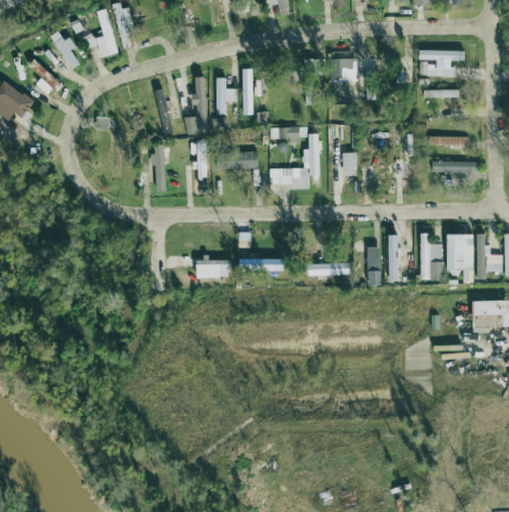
[(289,13),(288,0),(275,0),(276,14),(289,13)]
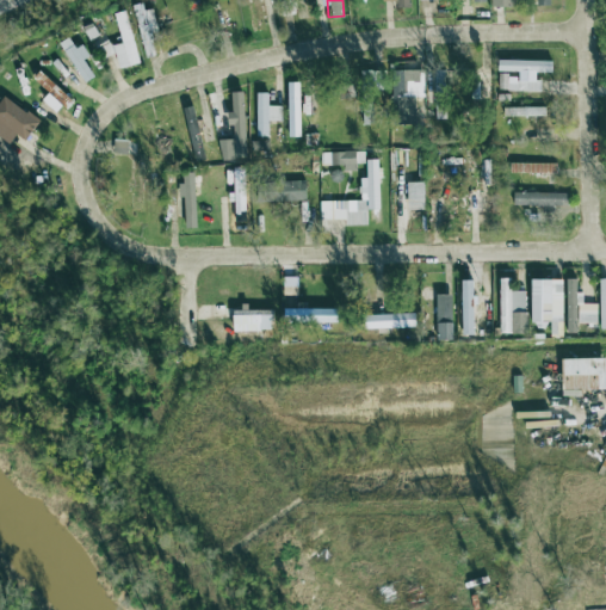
[(123,42),(113,45),(121,69),(143,62),(128,8),(115,12),(123,42)]
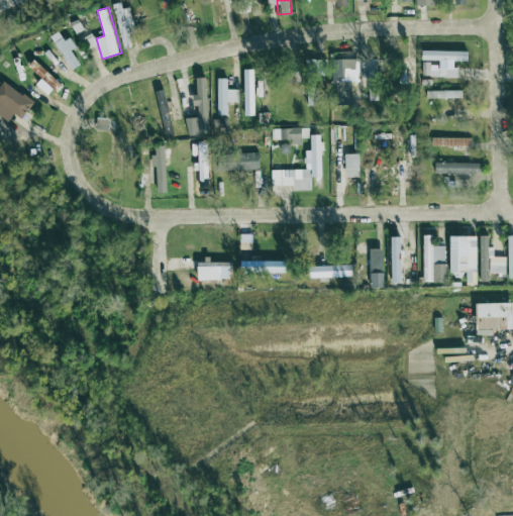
[(71,70),(80,65),(72,49),(77,47),(71,36),(65,40),(59,30),(50,35),(71,70)]
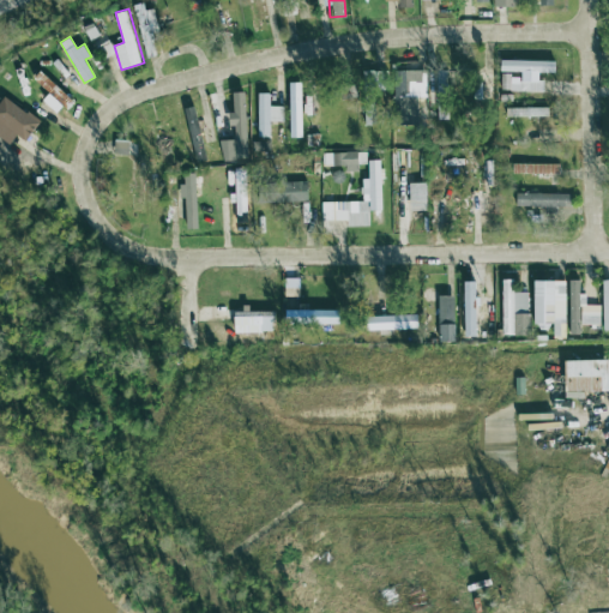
[(71,98),(50,78),(43,85),(49,92),(42,100),(56,114),(71,98)]
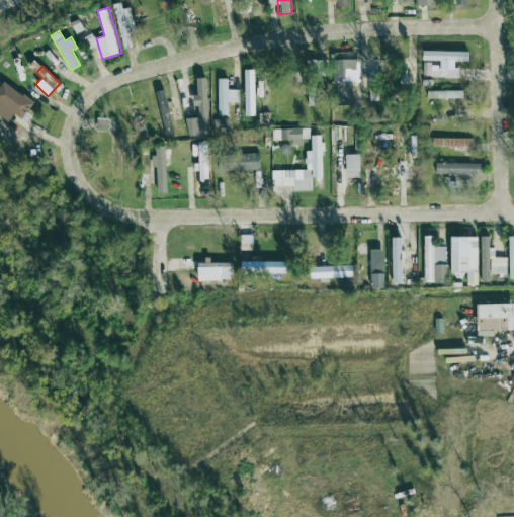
[(187,136),(230,135),(230,118),(209,118),(208,77),(196,77),(197,94),(192,95),(192,105),(198,105),(198,117),(187,117),(187,136)]
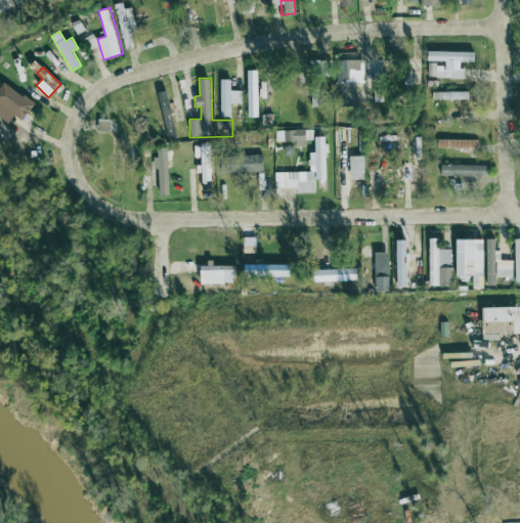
[(23,121),(34,101),(3,83),(0,87),(0,115),(9,121),(12,115),(23,121)]
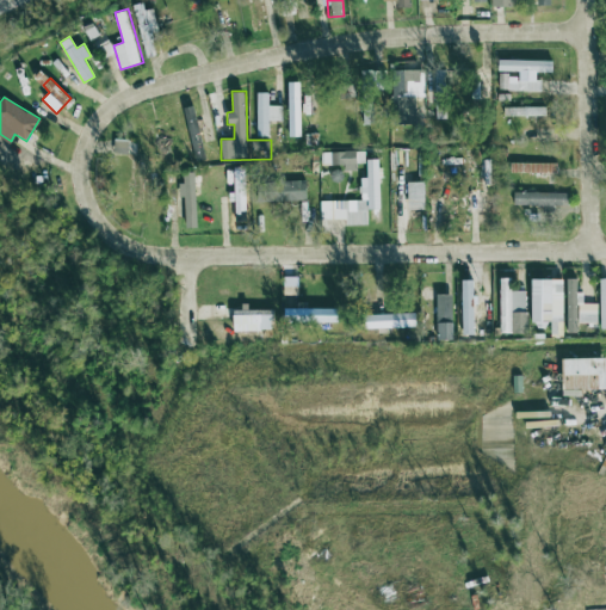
[(545,115),(545,106),(507,106),(507,116),(545,115)]
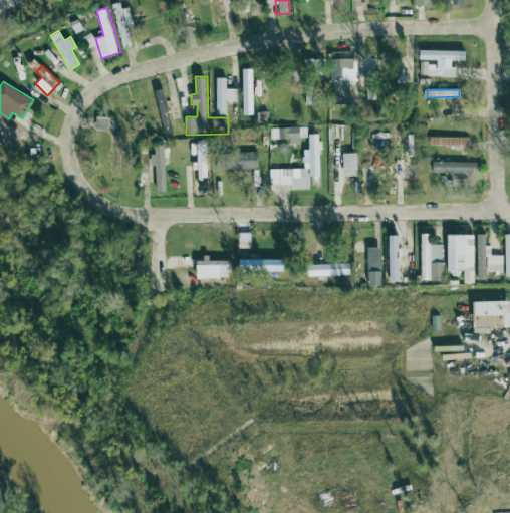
[(270,168),(271,186),(309,184),(309,176),(320,176),(318,134),(308,134),(309,149),(303,150),(304,167),(270,168)]
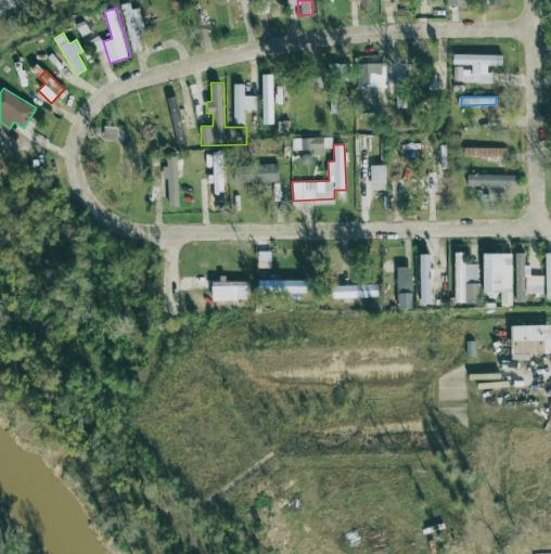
[(504,156),(505,147),(466,147),(465,156),(504,156)]
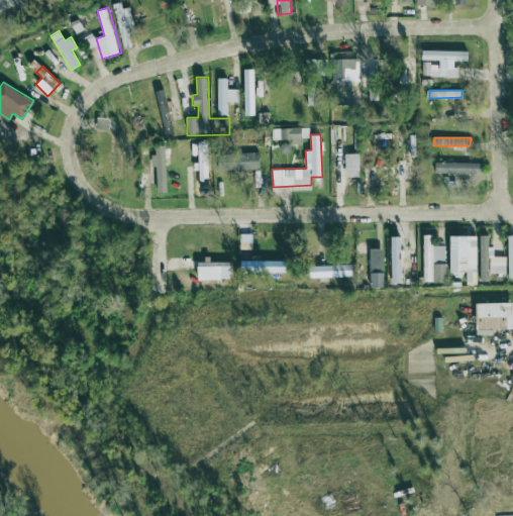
[(259,152),(234,152),(234,170),(260,169),(259,152)]
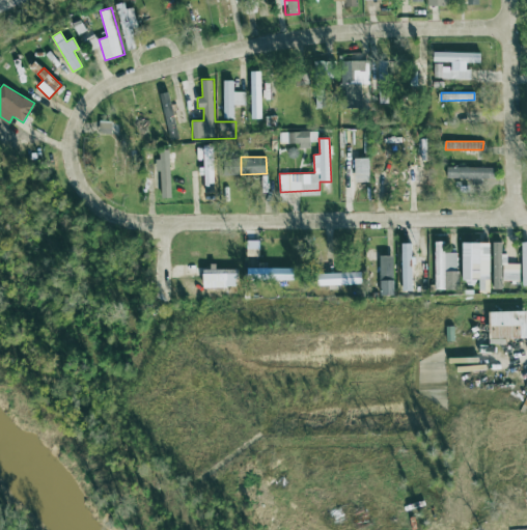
[(447,176),(493,178),(493,167),(447,166),(447,176)]
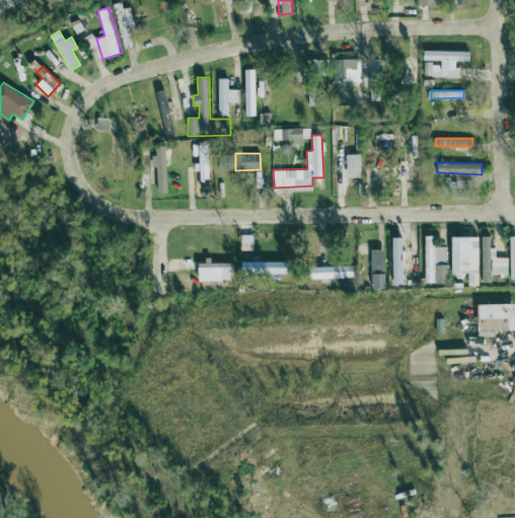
[(425,283),(447,282),(447,246),(435,246),(435,235),(424,235),(425,283)]
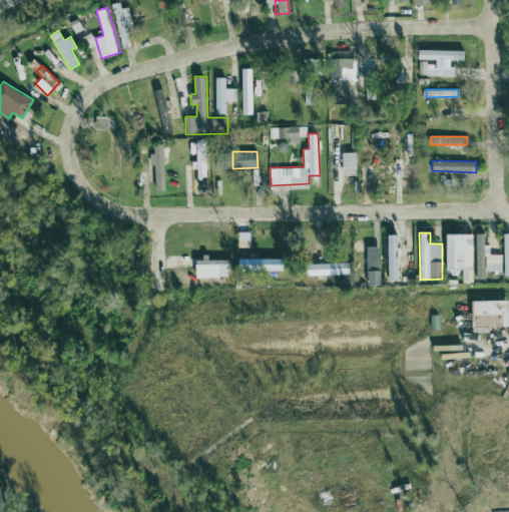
[(445,234),(446,270),(462,270),(462,283),(473,282),(472,233),(445,234)]
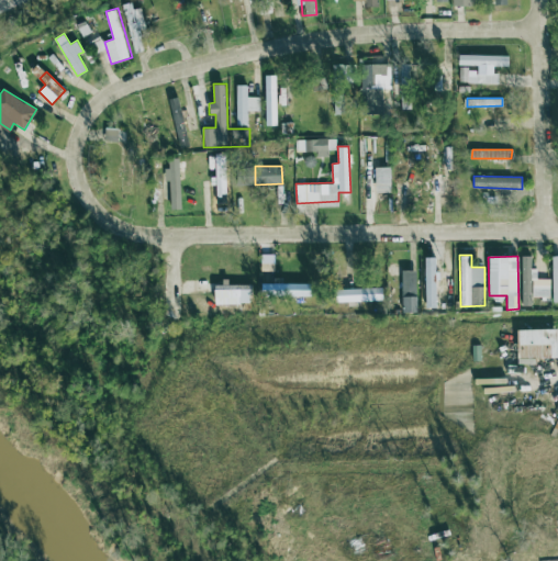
[(417,270),(403,270),(402,312),(417,312),(417,270)]
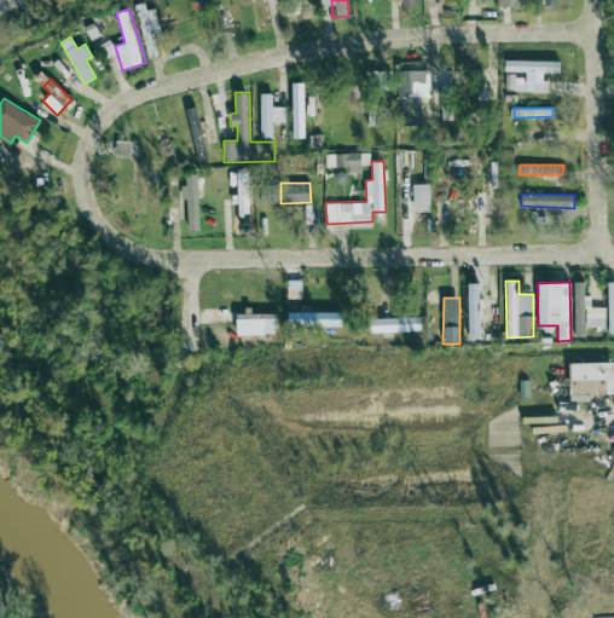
[(607,307),(586,307),(588,327),(607,325),(607,307)]
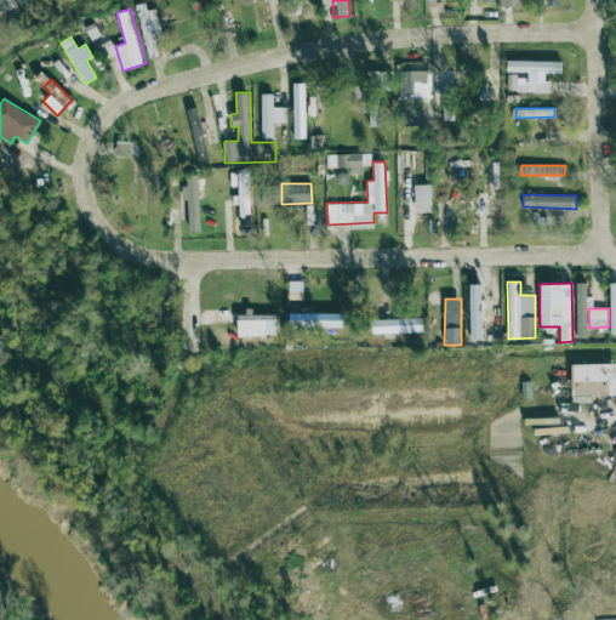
[(420,318),(369,319),(370,334),(420,333),(420,318)]
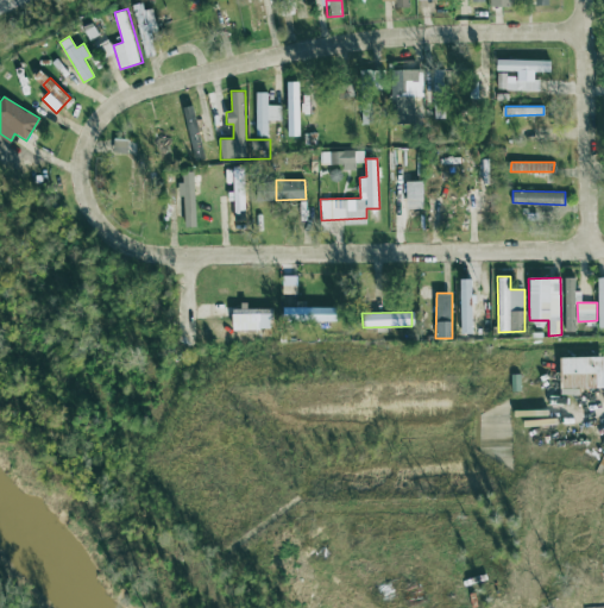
[(603,356),(559,357),(560,394),(578,394),(578,388),(603,387),(603,356)]
